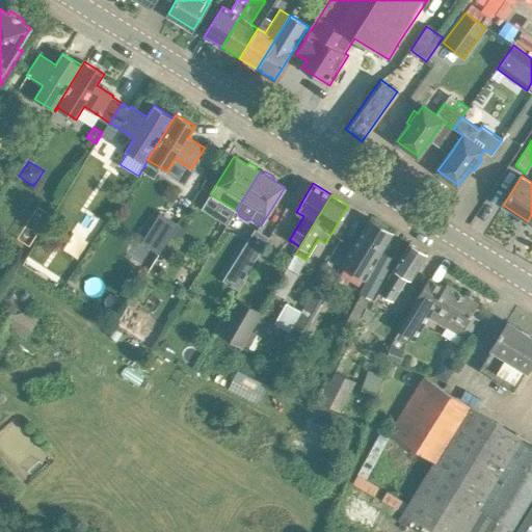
[(103,205),(97,215),(108,221),(114,211),(103,205)]
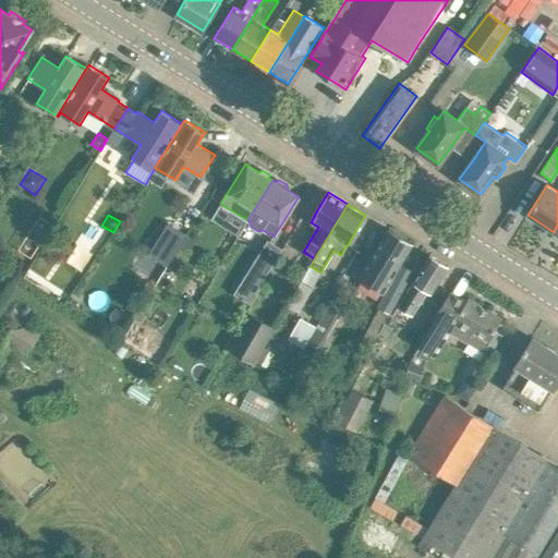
[(147,254),(166,266),(186,234),(168,223),(147,254)]
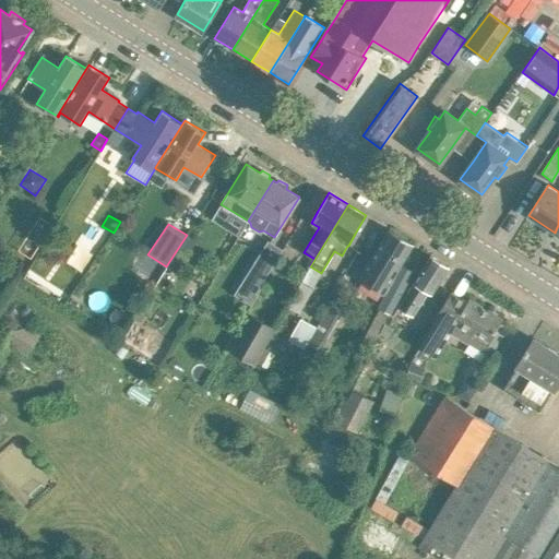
[(382,335),(388,325),(393,313),(404,290),(414,272),(401,264),(413,246),(413,247),(414,245),(389,228),(358,278),(385,296),(380,307),(367,331),(378,336),(379,333),(382,335)]
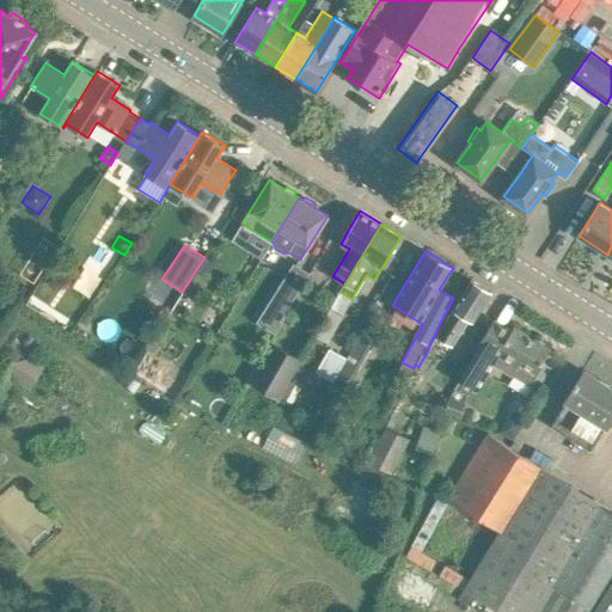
[(294,265),(275,297),(289,306),(308,275),(294,265)]
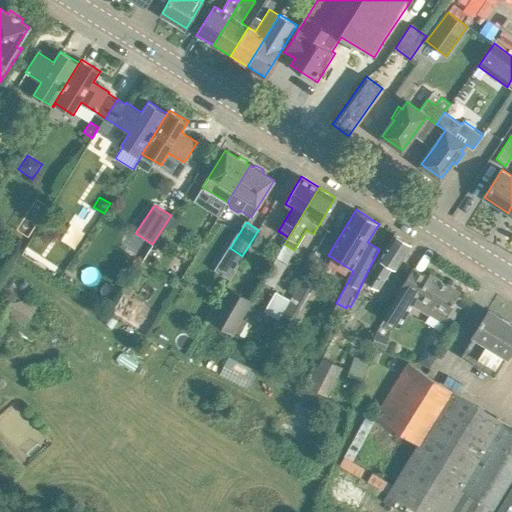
[(392,268),(396,270),(411,244),(394,234),(365,281),(379,289),(392,268)]
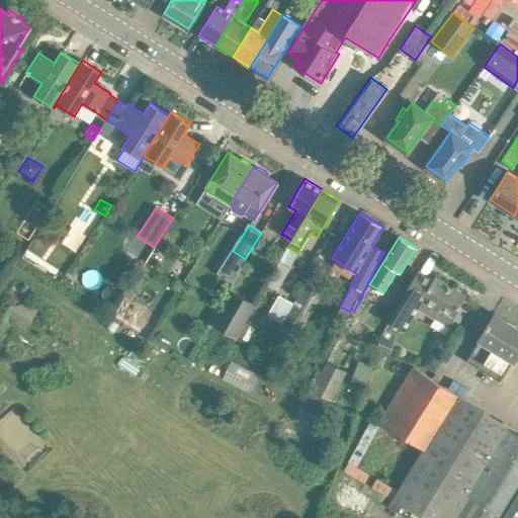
[(292,303),(283,322),(295,328),(330,265),(318,258),(292,303)]
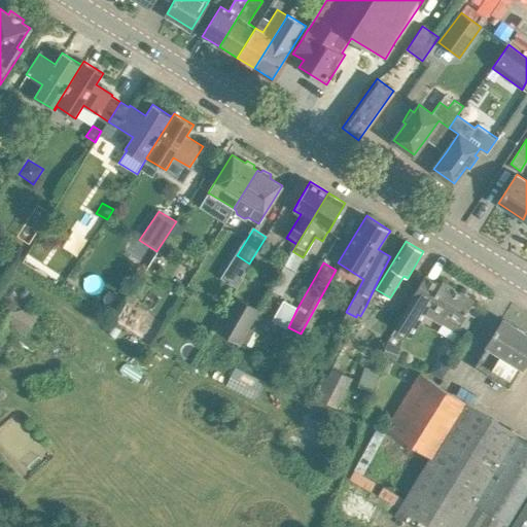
[(284,265),(270,287),(280,294),(294,271),(284,265)]
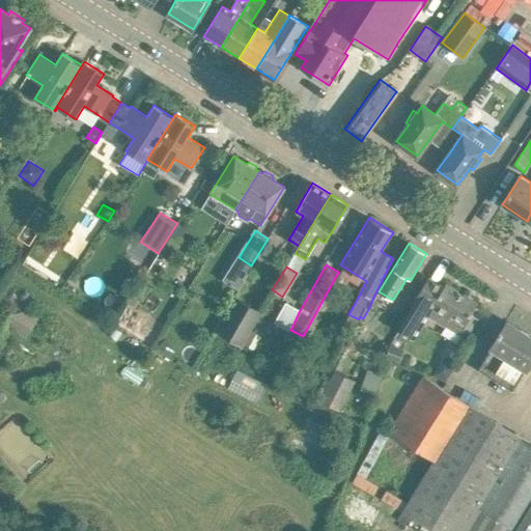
[(471,313),(477,303),(446,283),(444,286),(428,277),(425,282),(419,294),(420,295),(400,327),(415,338),(427,316),(445,327),(446,326),(466,337),(478,317),(471,313)]
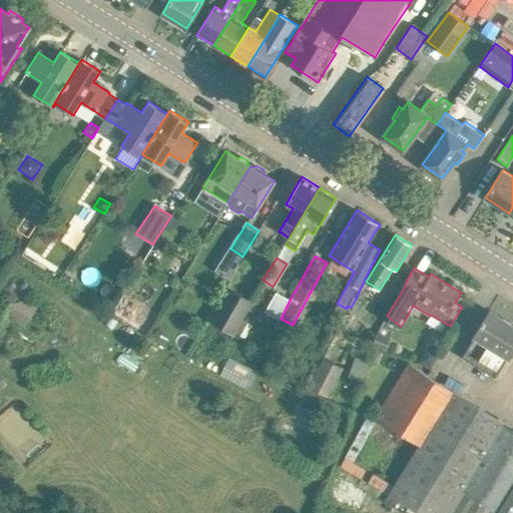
[(229,289),(210,323),(231,335),(251,301),(229,289)]
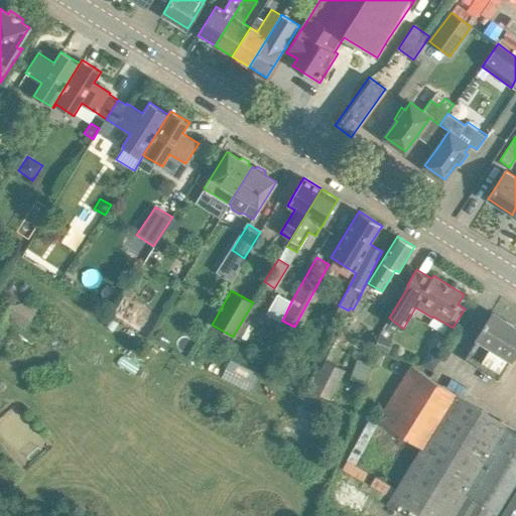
[(278,294),(267,314),(280,323),(282,320),(291,301),(278,294)]
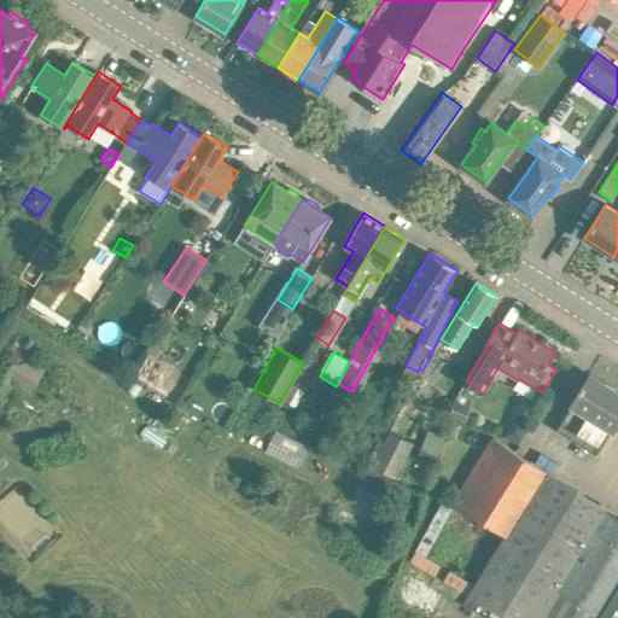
[(435,362),(429,360),(423,371),(430,373),(435,362)]
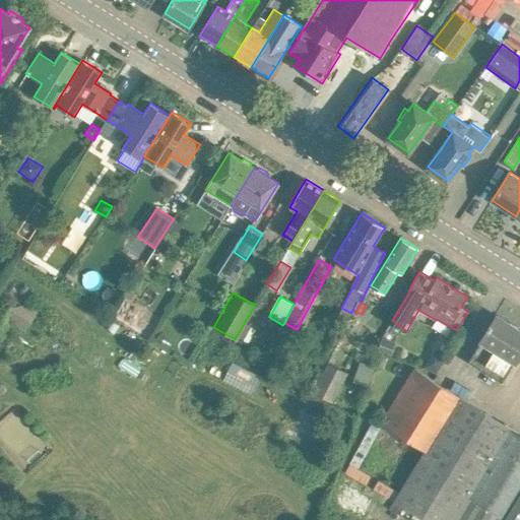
[(123,309),(116,319),(121,322),(128,312),(123,309)]
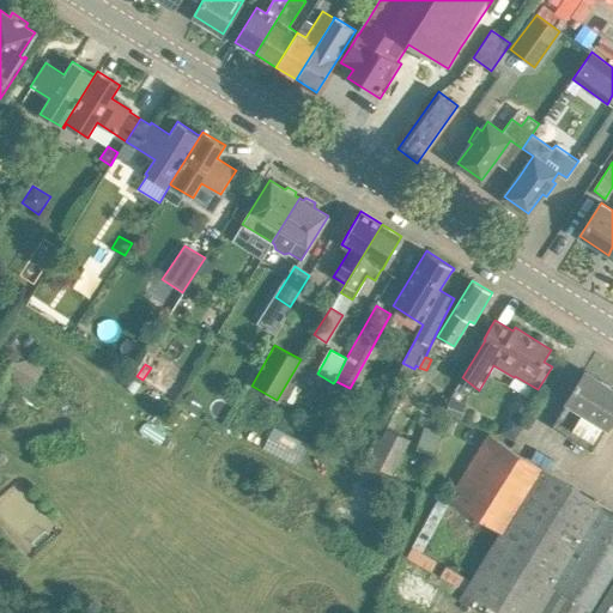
[(608,428),(612,419),(612,388),(586,371),(578,382),(577,381),(574,386),(576,387),(566,404),(553,428),(593,453),(608,428)]
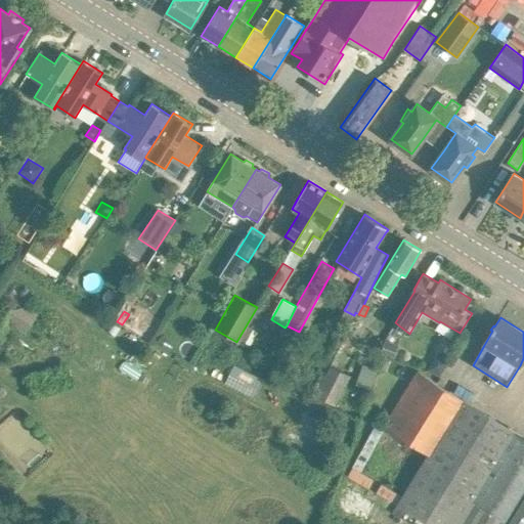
[(384,341),(380,353),(394,358),(398,346),(384,341)]
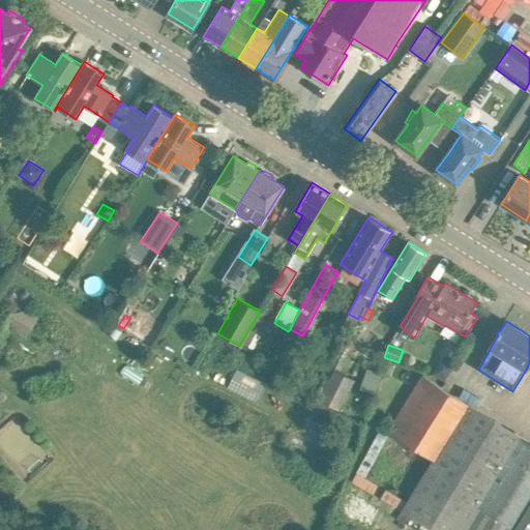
[(235,367),(225,388),(256,403),(265,381),(235,367)]
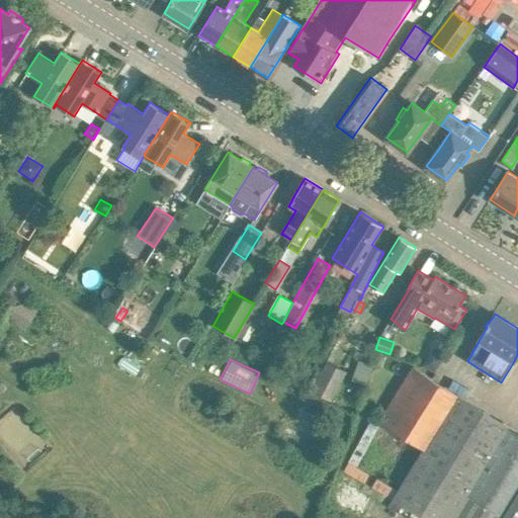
[(360,360),(353,380),(368,386),(375,366),(360,360)]
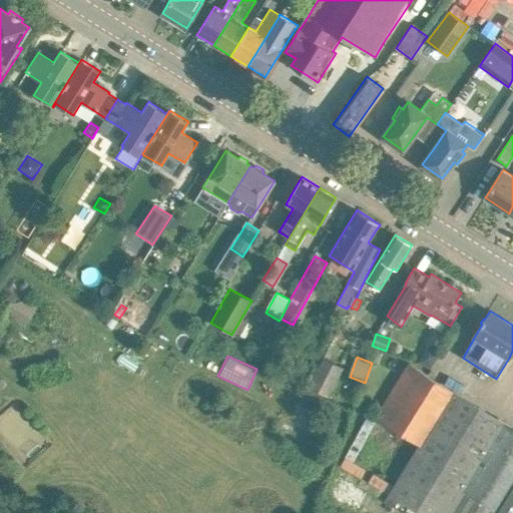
[(327,397),(342,368),(324,359),(309,388),(327,397)]
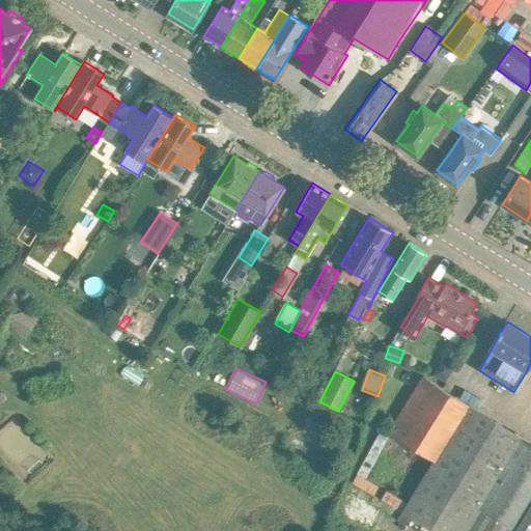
[(435,460),(470,404),(423,376),(389,432),(390,435),(435,460)]
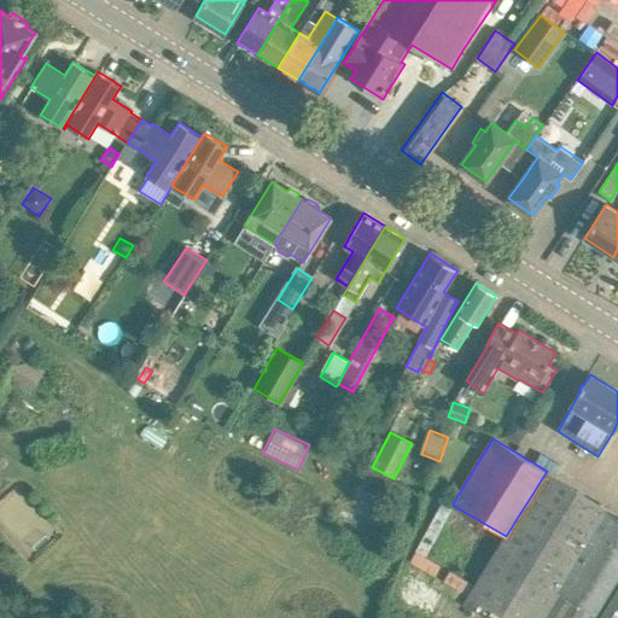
[(506,617),(598,617),(617,584),(617,513),(598,502),(547,471),(506,536),(476,586),(468,596),(479,602),(506,617)]
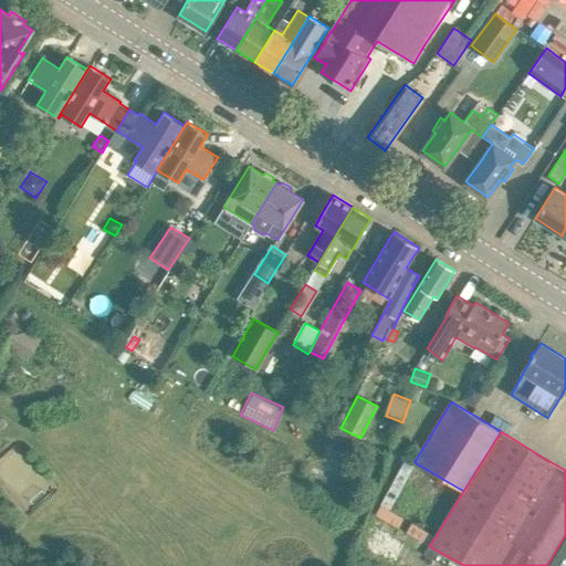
[(0,458),(0,471),(32,512),(61,489),(21,441),(0,458)]
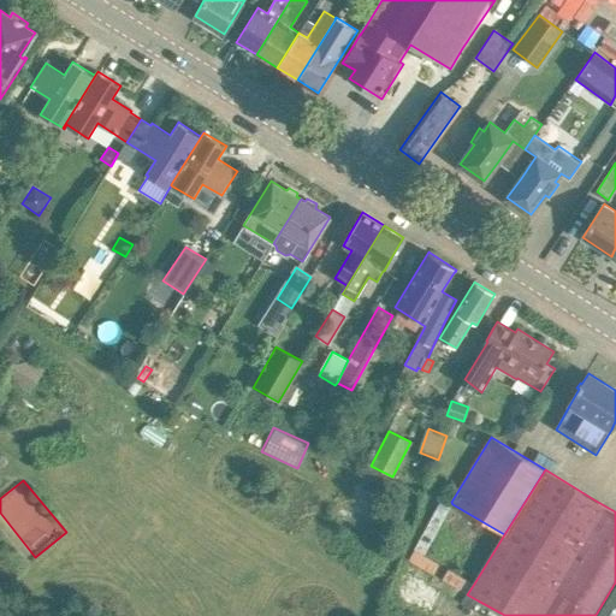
[(443,498),(409,560),(434,574),(440,564),(426,555),(452,504),(451,502),(443,498)]
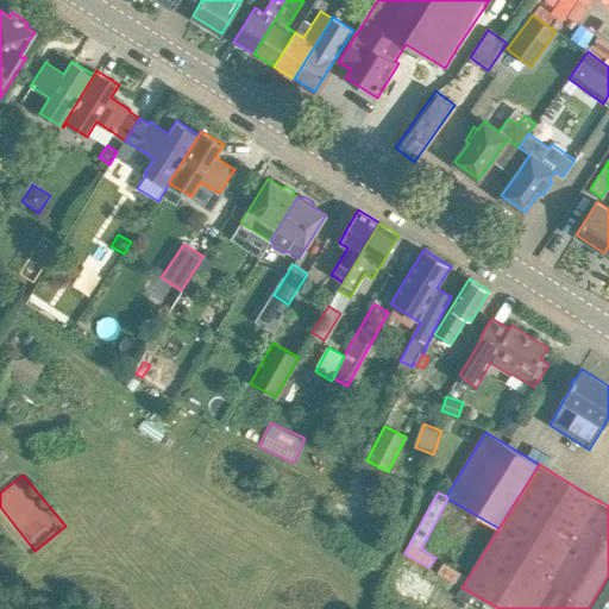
[(444,563),(438,572),(462,586),(462,588),(469,577),(444,563)]
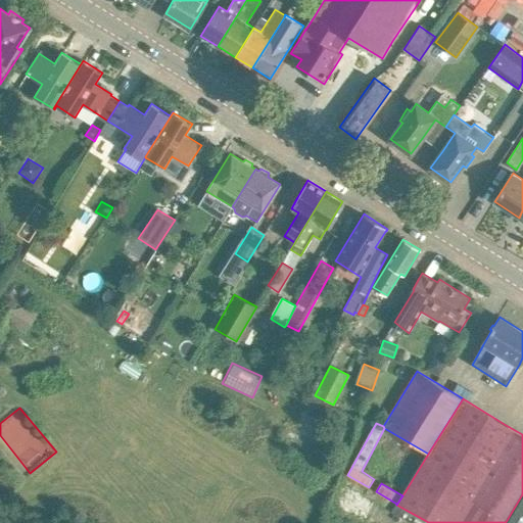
[(522,522),(522,496),(506,522),(522,522)]
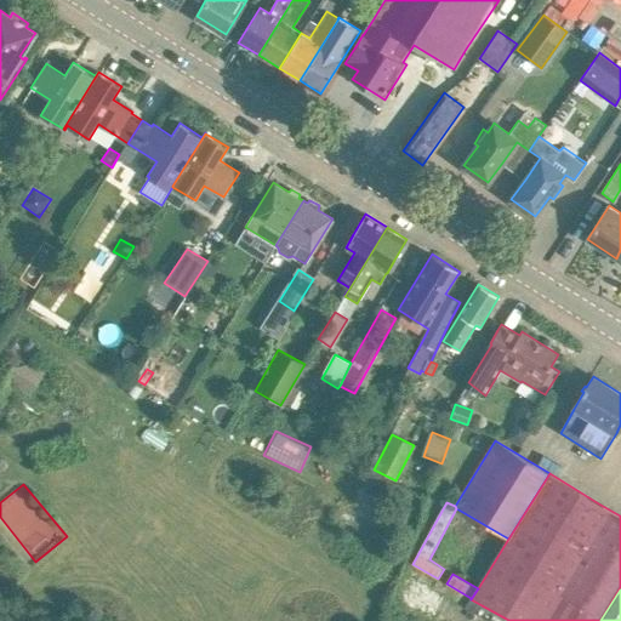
[(471,599),(466,608),(476,614),(482,605),(471,599)]
